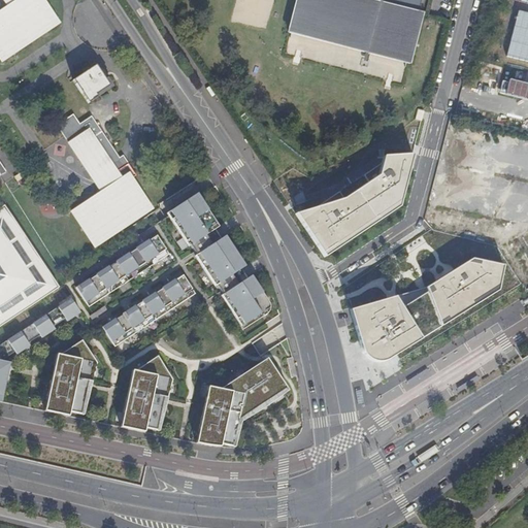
[(2,0),(7,5),(0,9),(0,58),(1,60),(59,23),(43,0),(2,0)]
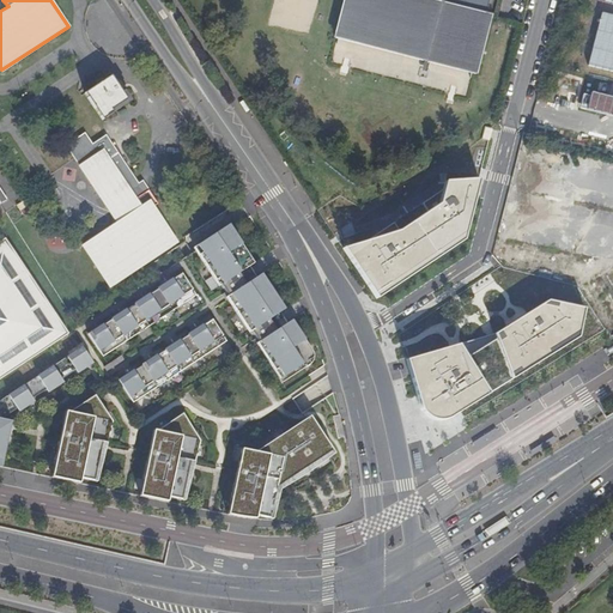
[(344,0),(334,37),(474,72),(491,13),(486,11),(487,0),(344,0)]
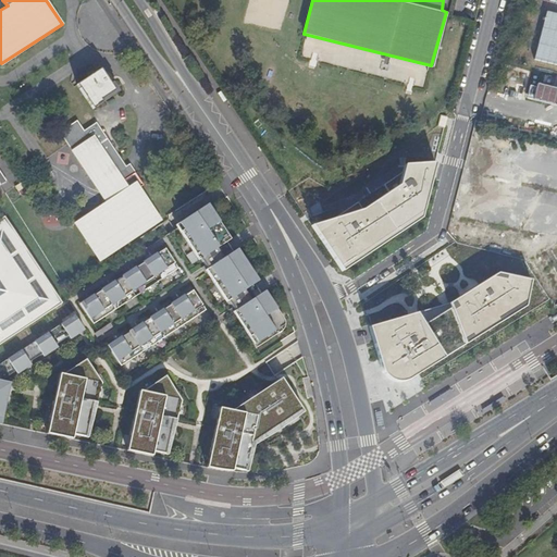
[(556,13),(542,10),(531,61),(556,65),(556,0),(546,0),(547,0),(556,2),(556,13)]
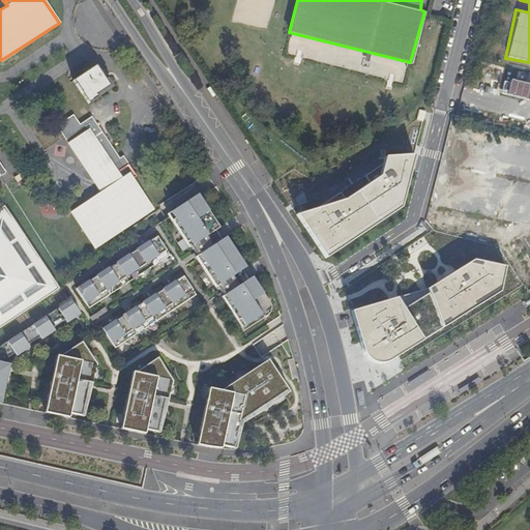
[(95,65),(72,80),(88,104),(97,96),(96,95),(109,87),(95,65)]
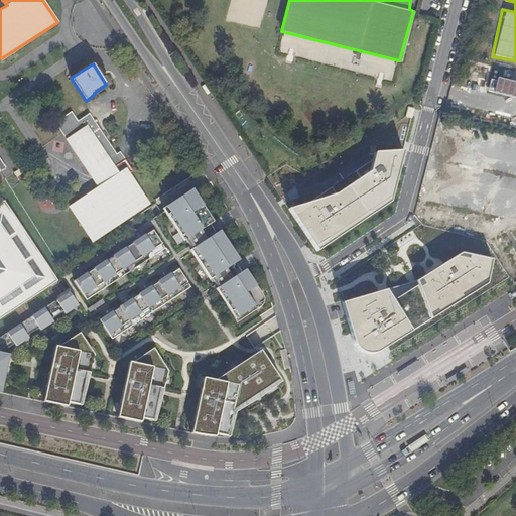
[(131,171),(124,159),(120,161),(116,154),(89,114),(78,122),(71,112),(55,122),(98,186),(70,207),(92,241),(148,203),(129,173),(131,171)]
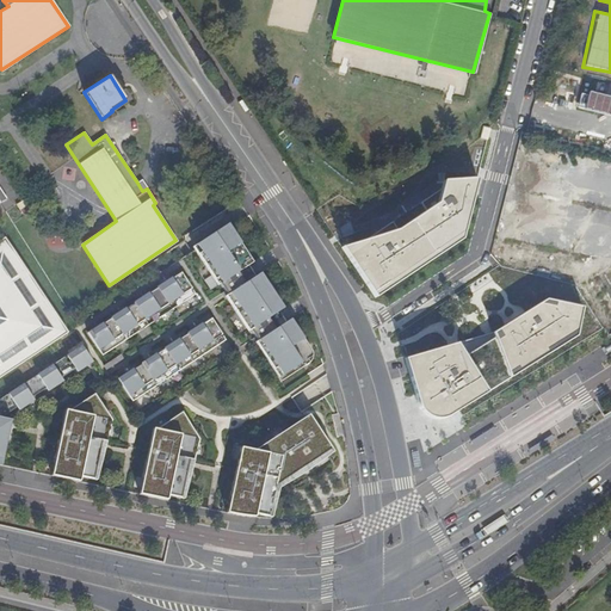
[(475,189),(477,179),(444,180),(443,189),(421,203),(426,211),(399,230),(393,221),(365,240),(366,242),(346,255),(359,276),(363,272),(378,296),(413,272),(411,267),(464,232),(475,189)]
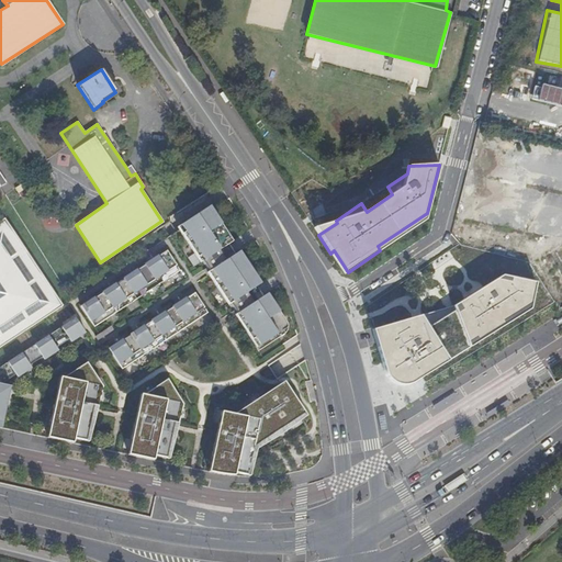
[(25,180),(15,188),(19,192),(29,186),(25,180)]
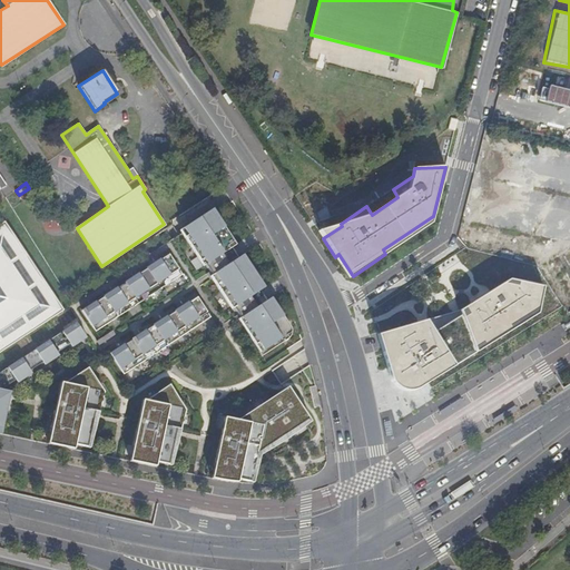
[(208,214),(231,247),(234,245),(209,209),(177,229),(202,266),(203,265),(182,232),(208,214)]
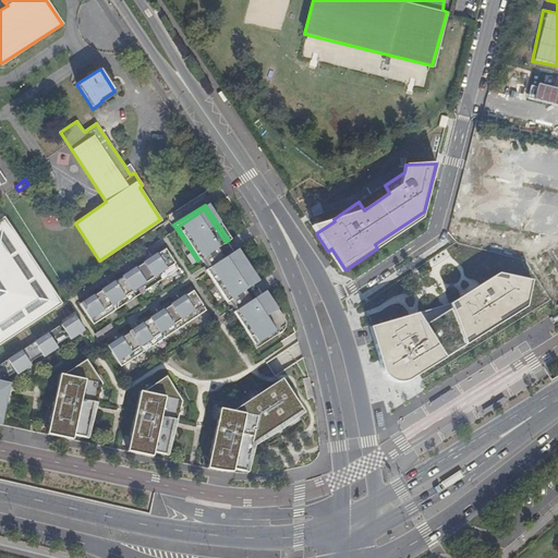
[(204,209),(178,227),(198,259),(205,269),(227,301),(233,311),(255,343),(281,326),(261,293),(256,295),(250,287),(254,283),(232,252),(229,254),(222,244),(226,242),(204,209)]
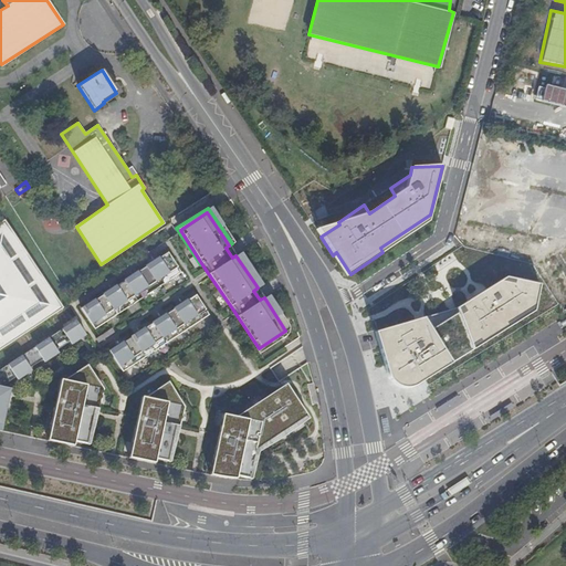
[(0,348),(38,324),(62,308),(45,283),(3,220),(0,221),(0,348)]
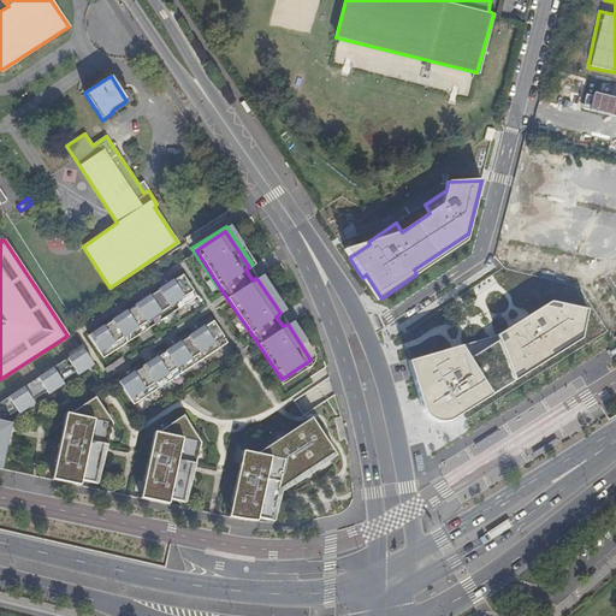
[(195,297),(181,276),(165,285),(164,284),(155,290),(157,291),(142,301),(141,300),(132,306),(134,307),(119,317),(118,315),(110,321),(111,323),(96,332),(95,331),(87,337),(102,360),(195,297)]
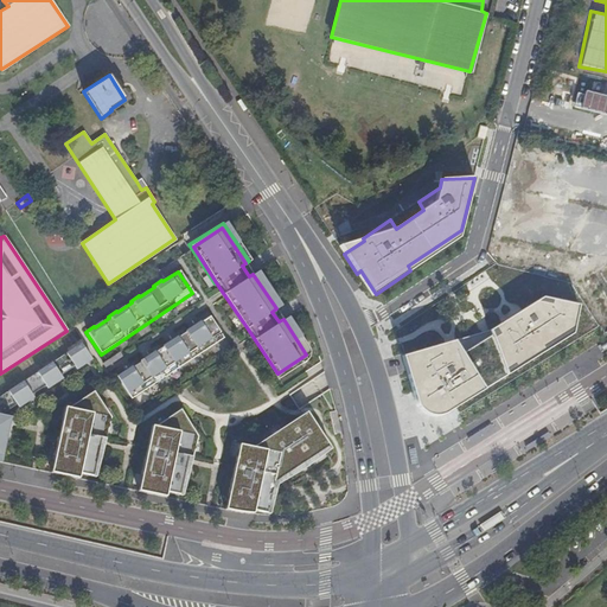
[(256,272),(253,274),(276,308),(279,306),(256,272)]
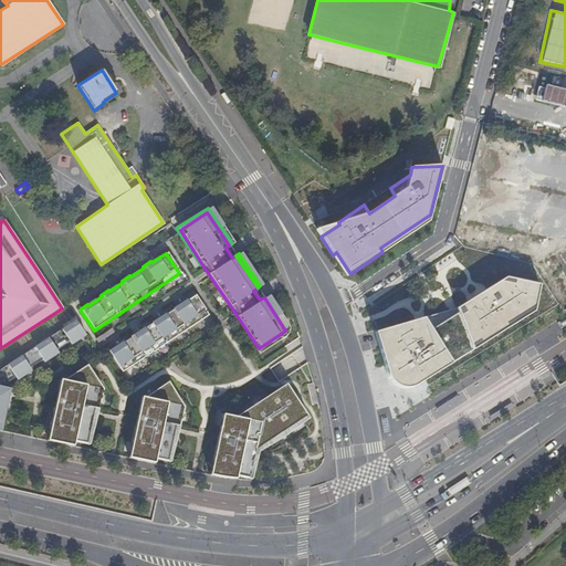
[(208,273),(207,274),(228,306),(230,305),(208,273)]
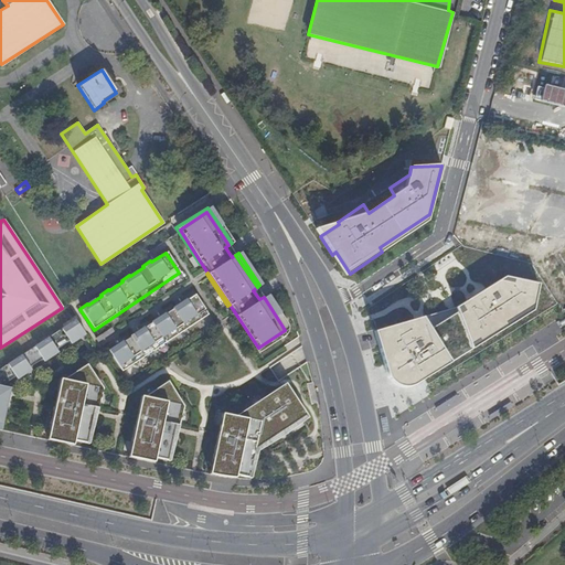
[(457,309),(375,331),(377,340),(386,368),(386,369),(387,373),(390,379),(393,382),(397,385),(402,387),(407,387),(412,386),(417,384),(535,311),(540,285),(507,277),(457,309)]
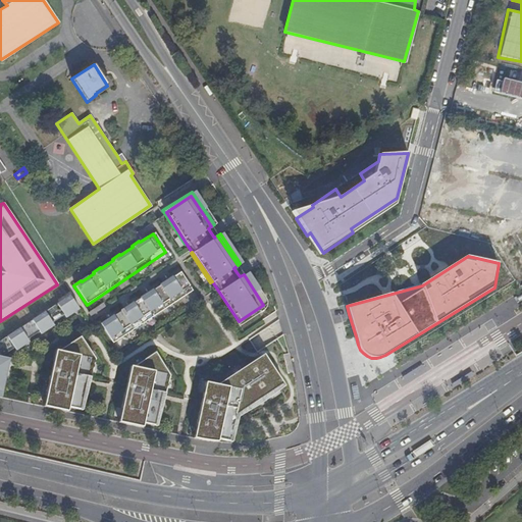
[(192,291),(178,272),(166,280),(165,279),(158,284),(158,285),(147,294),(146,293),(139,298),(139,299),(126,307),(126,306),(119,311),(119,312),(107,320),(107,319),(100,324),(112,344),(192,291)]
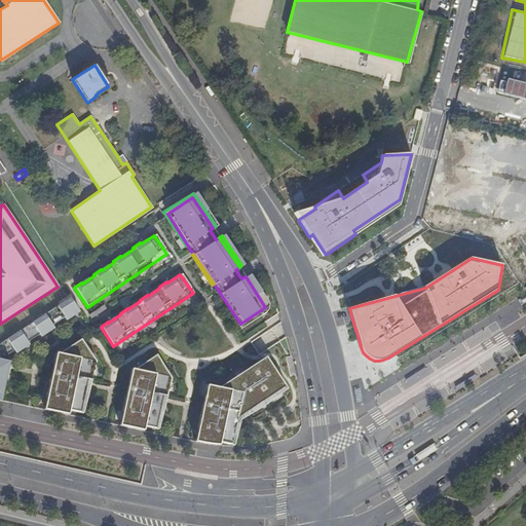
[(248,274),(246,276),(265,307),(240,324),(220,293),(218,294),(240,328),(264,312),(266,308),(265,301),(248,274)]
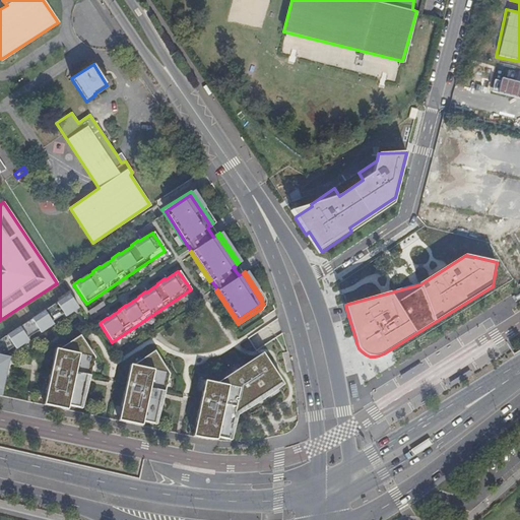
[(9,356),(0,354),(0,353),(12,346),(14,349),(25,341),(23,339),(38,330),(40,333),(51,326),(49,322),(62,314),(64,316),(76,309),(68,296),(0,338),(0,390),(2,391),(9,356)]
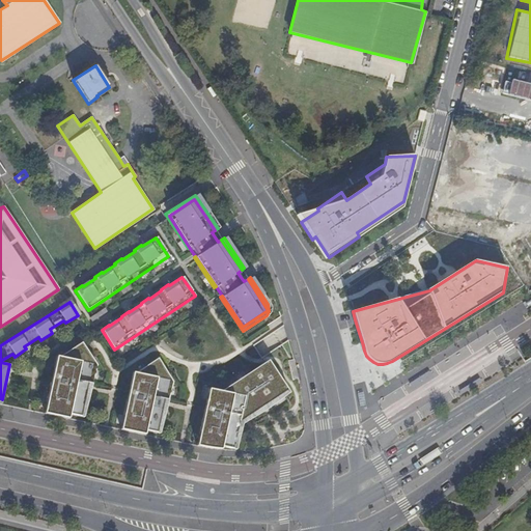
[(83,417),(95,365),(80,343),(59,357),(56,357),(45,413),(68,418),(70,414),(83,417)]
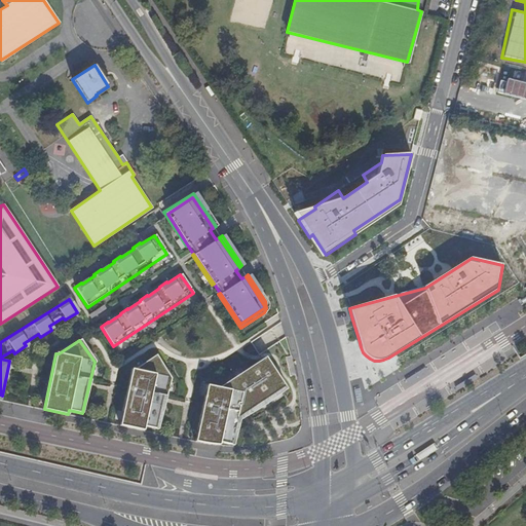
[(158,428),(171,377),(156,355),(135,370),(130,369),(118,425),(144,429),(144,425),(158,428)]
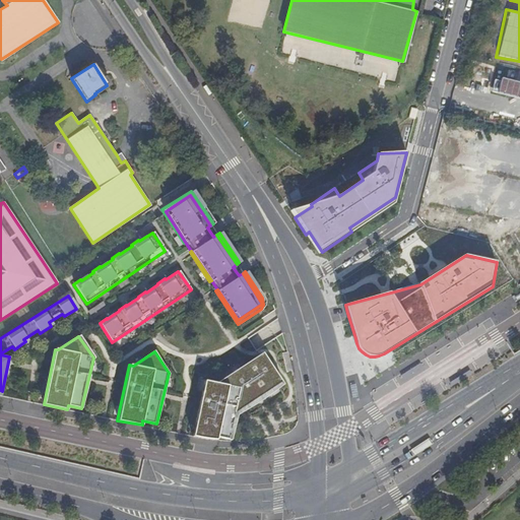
[(283,384),(262,351),(215,383),(203,381),(193,437),(216,441),(217,438),(232,441),(238,414),(241,412),(283,384)]
